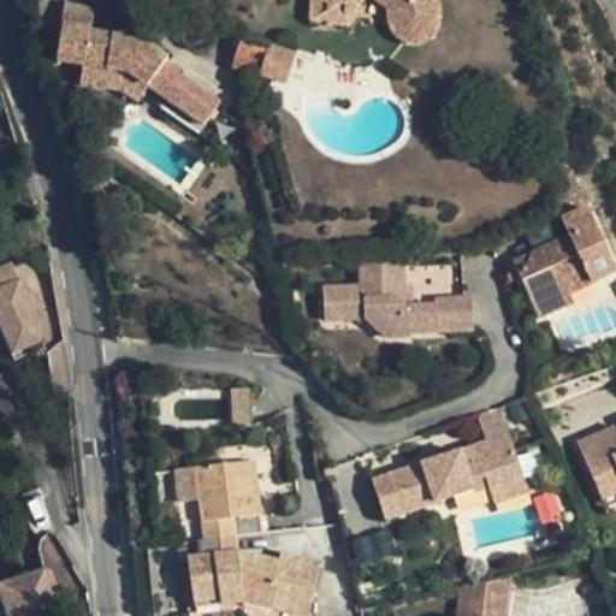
[(276,0),(280,1),(283,0),(312,0),(309,19),(309,22),(312,24),(315,25),(348,29),(349,28),(356,23),(366,0),(371,0),(386,11),(388,24),(390,30),(394,37),(398,41),(406,46),(414,47),(430,43),(438,34),(442,27),(443,22),(439,0),(276,0)]
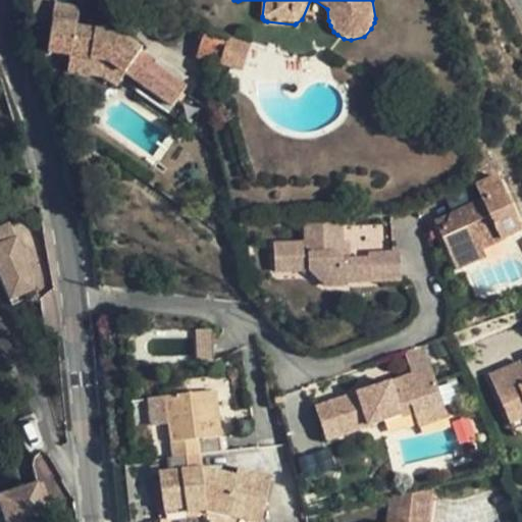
[(53,21),(77,23),(81,6),(56,2),(53,21)]
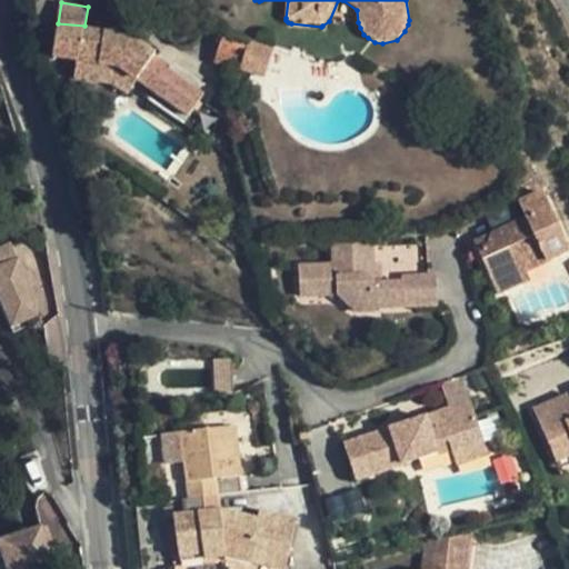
[(85,26),(58,23),(53,59),(77,62),(119,68),(137,81),(190,117),(206,93),(153,58),(157,52),(135,38),(132,37),(130,37),(83,30),(85,26)]
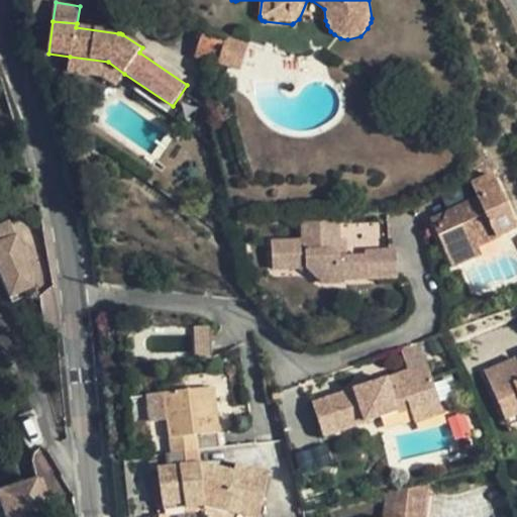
[(227,37),(205,29),(195,57),(207,61),(219,64),(226,41),(227,37)]
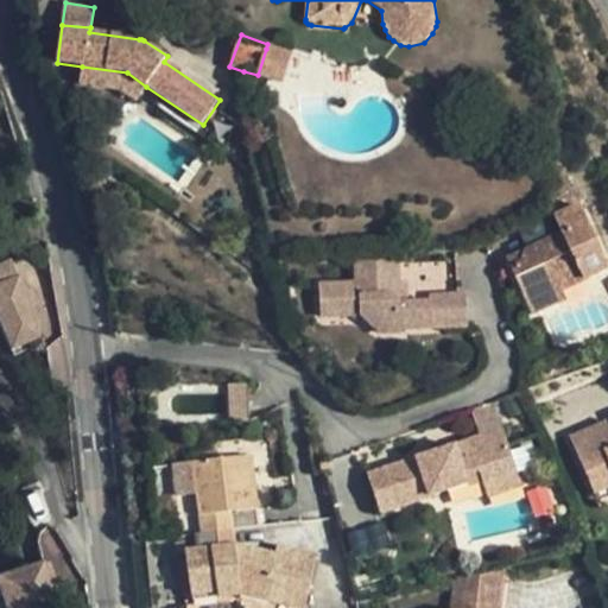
[(286,57),(266,49),(258,75),(277,83),(286,57)]
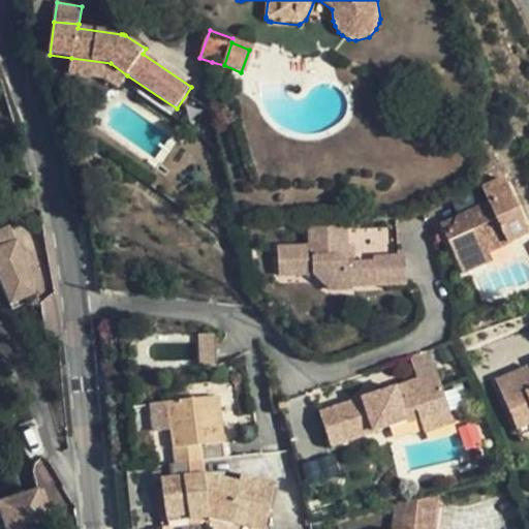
[(111,63),(71,58),(69,75),(103,80),(111,63)]
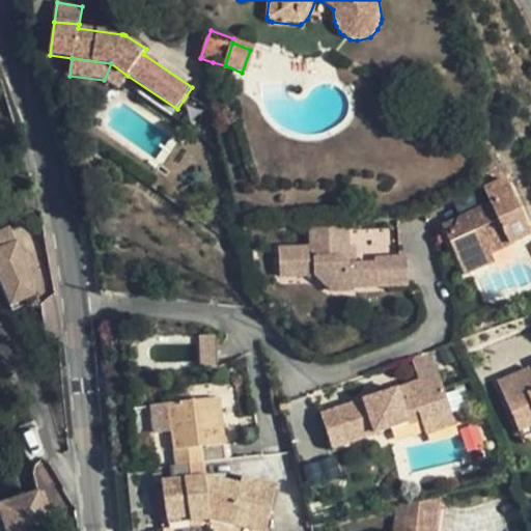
[(111,63),(104,80),(118,90),(128,76),(111,63)]
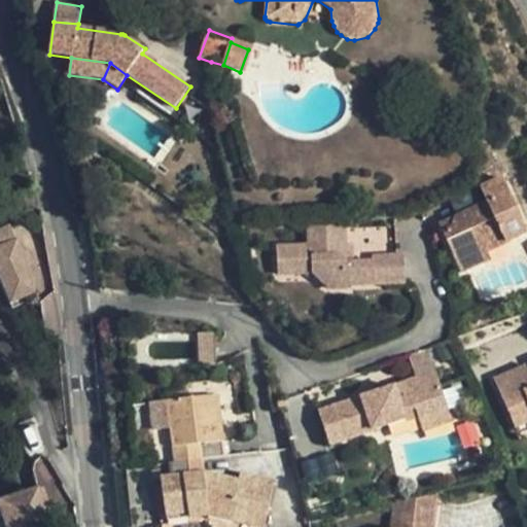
[(486,206),(456,217),(455,230),(445,234),(454,255),(469,249),(485,254),(505,246),(501,237),(524,229),(505,183),(481,194),(486,206)]
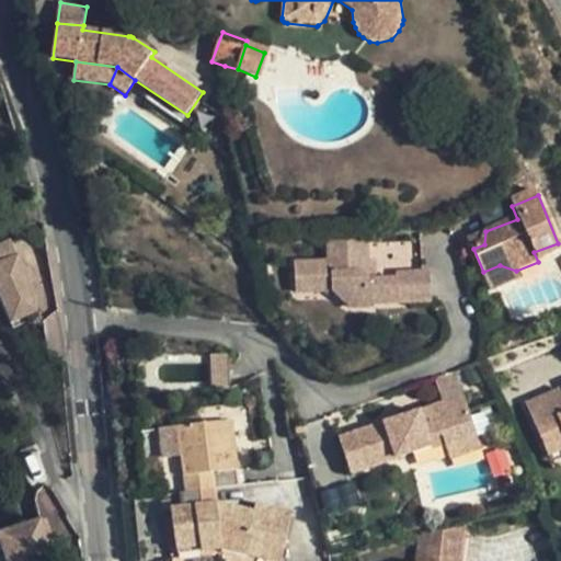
[(485,231),(469,238),(473,249),(484,244),(485,231)]
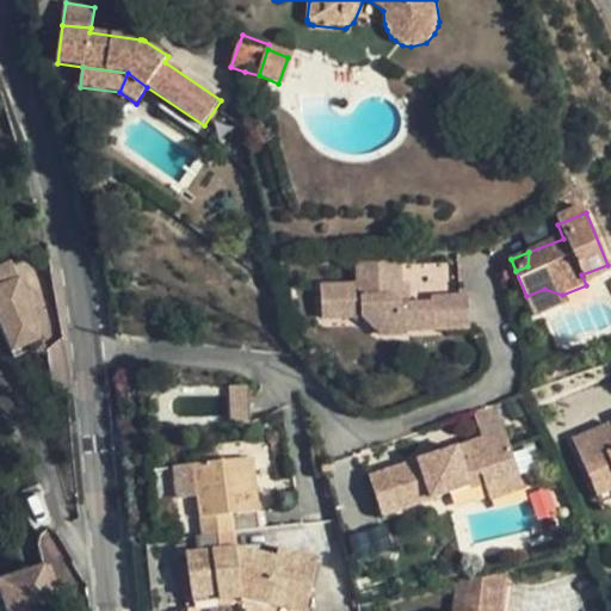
[(359,285),(347,285),(350,318),(364,318),(382,335),(403,334),(403,331),(434,329),(471,327),(470,296),(433,297),(433,303),(411,304),(411,297),(402,288),(400,260),(358,263),(359,285)]
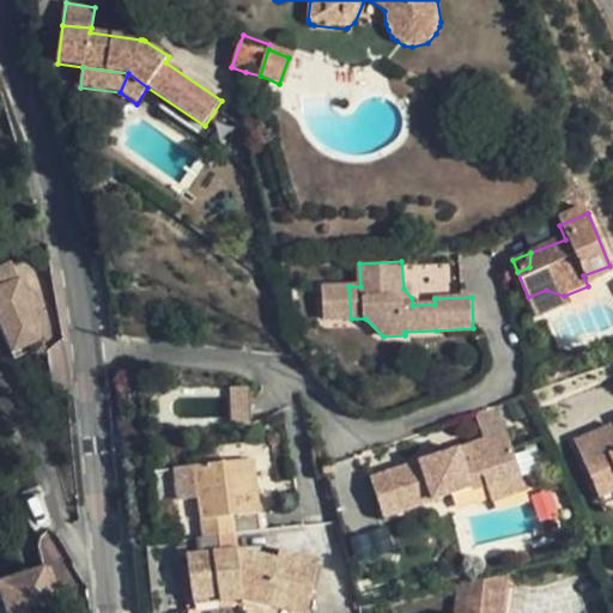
[(13,262),(0,267),(0,331),(11,353),(37,341),(43,327),(13,262)]
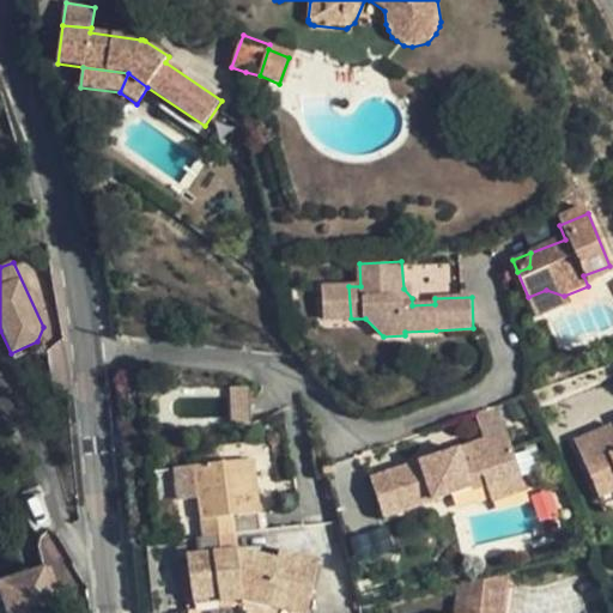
[(612,274),(610,266),(583,275),(588,286),(612,274)]
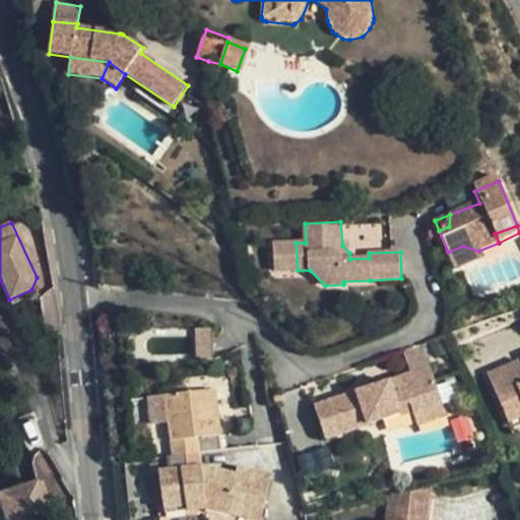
[(298,270),(296,243),(273,243),(274,271),(298,270)]
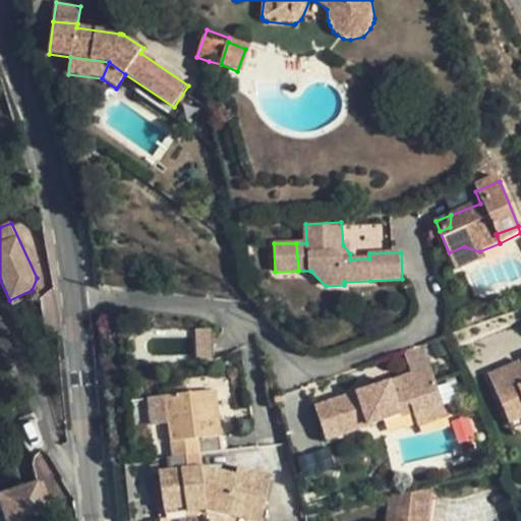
[(464,246),(449,252),(457,273),(483,262),(479,251),(464,246)]
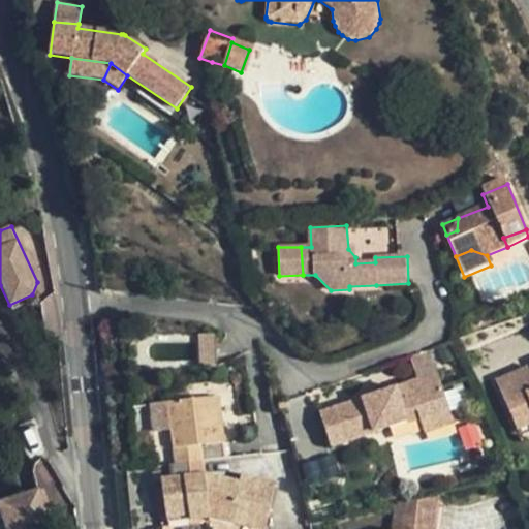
[(203,334),(204,368),(217,367),(216,333),(203,334)]
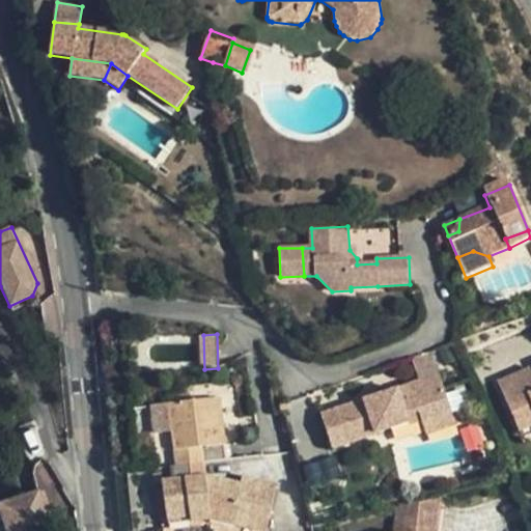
[(431,352),(413,359),(420,381),(440,374),(431,352)]
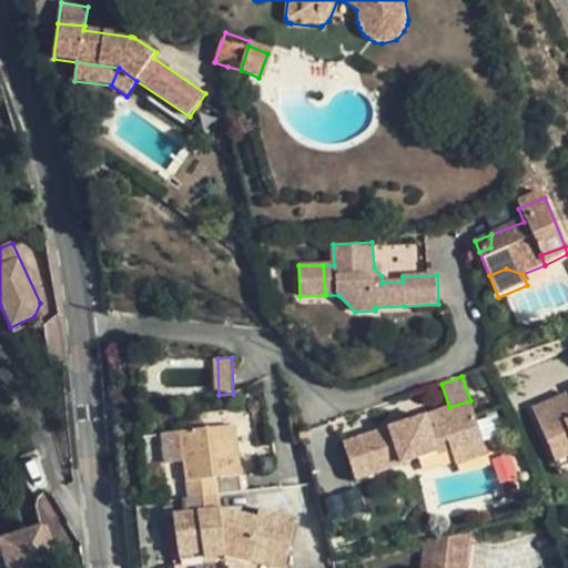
[(534,409),(555,460),(567,455),(567,396),(567,395),(534,409)]
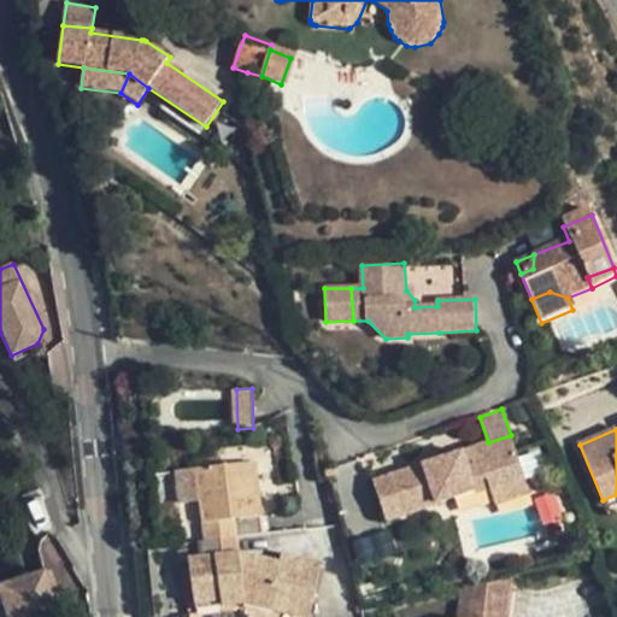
[(476,491),(472,480),(489,474),(495,489),(526,479),(511,435),(488,442),(374,482),(387,521),(476,491)]
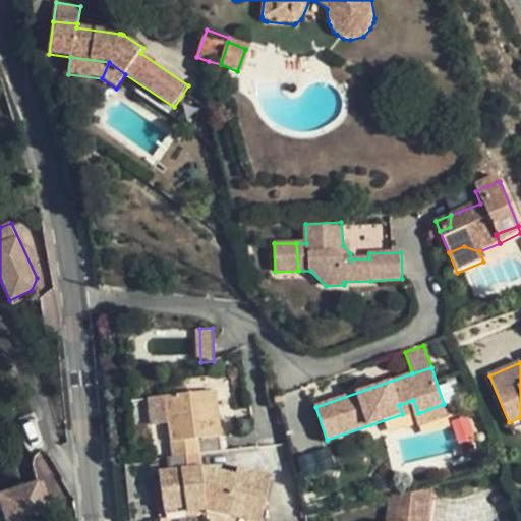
[(170,423),(174,457),(201,453),(223,451),(216,391),(175,395),(178,423),(170,423)]
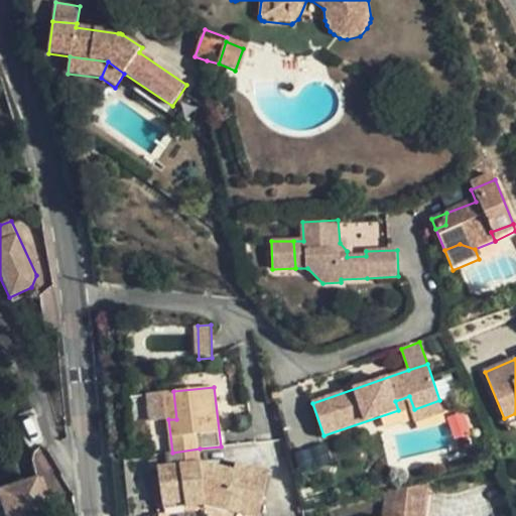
[(166,420),(168,419),(176,419),(173,391),(163,393),(166,420)]
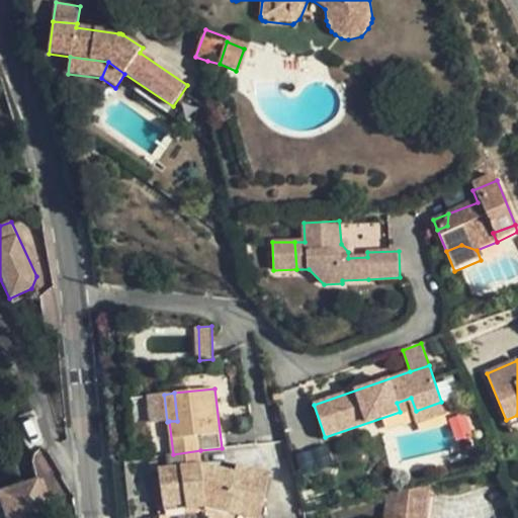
[(167,422),(164,395),(148,396),(151,424),(167,422)]
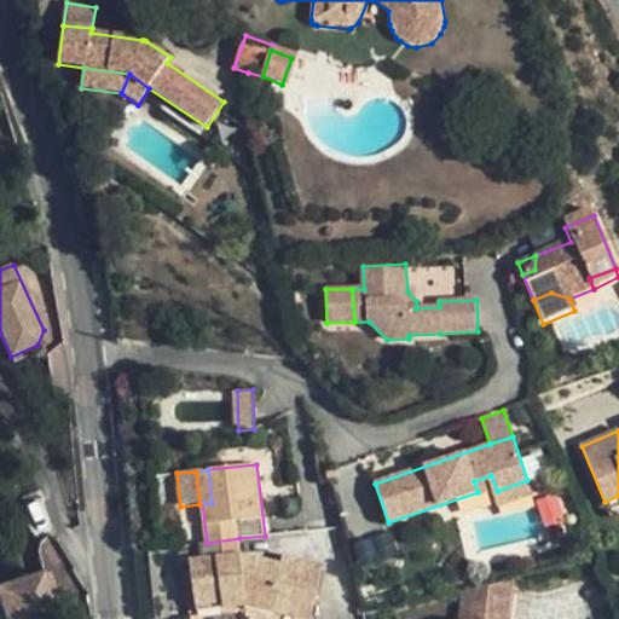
[(527,480),(497,491),(501,504),(532,493),(527,480)]
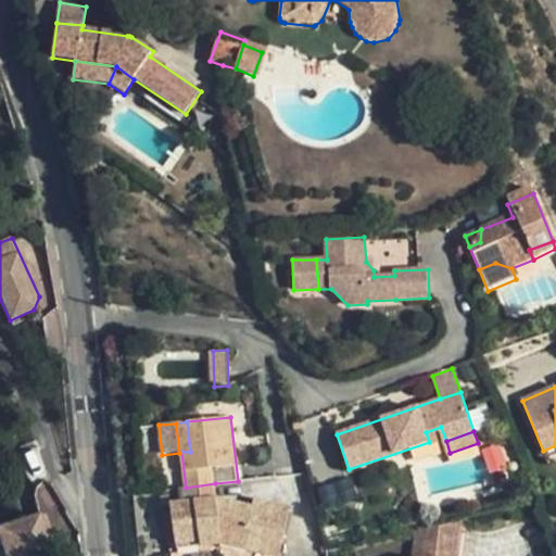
[(215,483),(186,488),(188,503),(216,500),(215,483)]
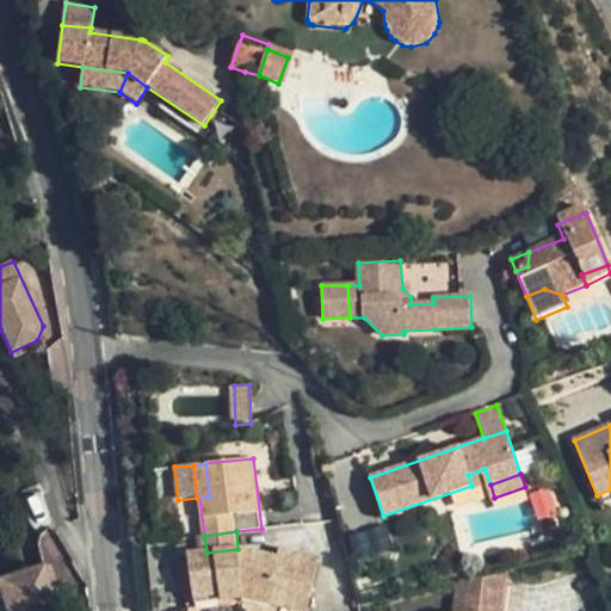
[(176,547),(177,557),(187,555),(186,545),(176,547)]
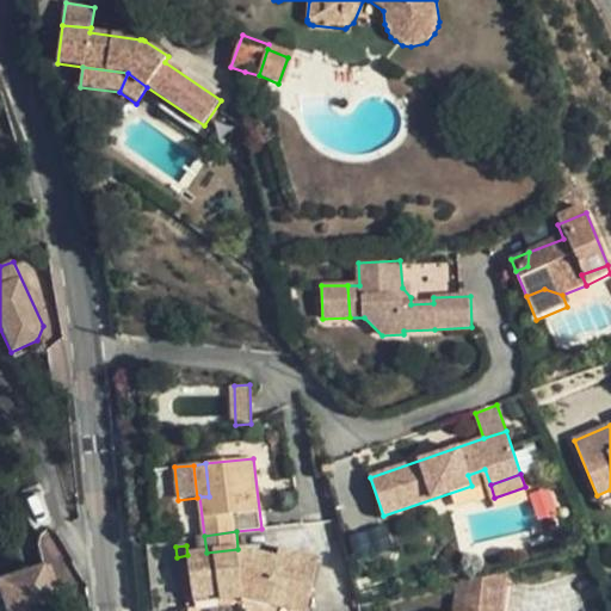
[(187,555),(193,598),(220,593),(221,600),(244,597),(242,586),(272,592),(273,585),(310,593),(319,560),(279,550),(277,559),(238,549),(207,553),(187,555)]
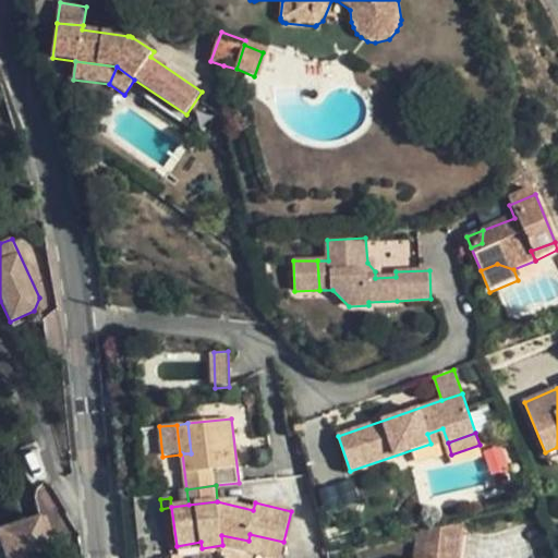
[(49,557),(37,518),(0,529),(0,549),(2,557),(49,557)]
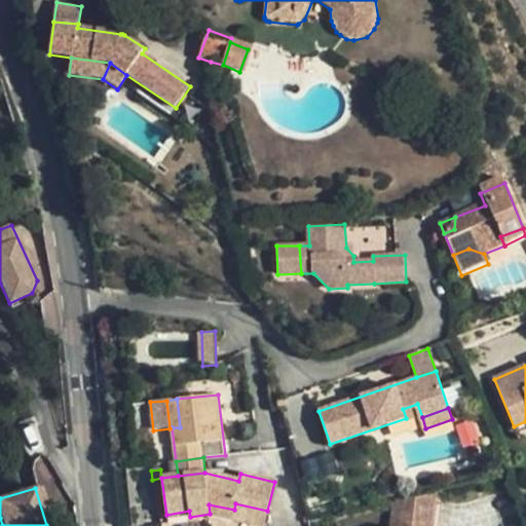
[(433,525),(437,499),(403,509),(399,525),(433,525)]
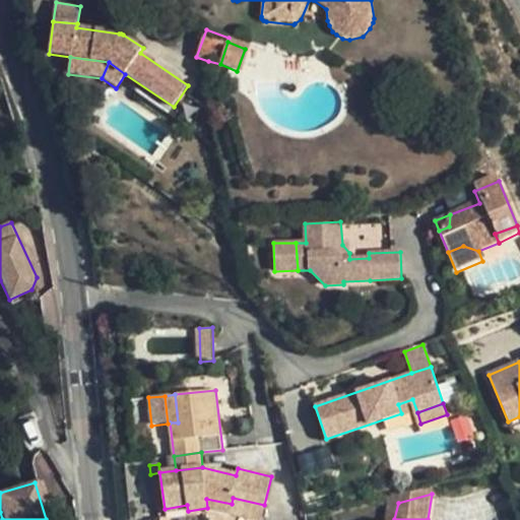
[(233,498),(232,504),(230,513),(261,519),(264,505),(233,498)]
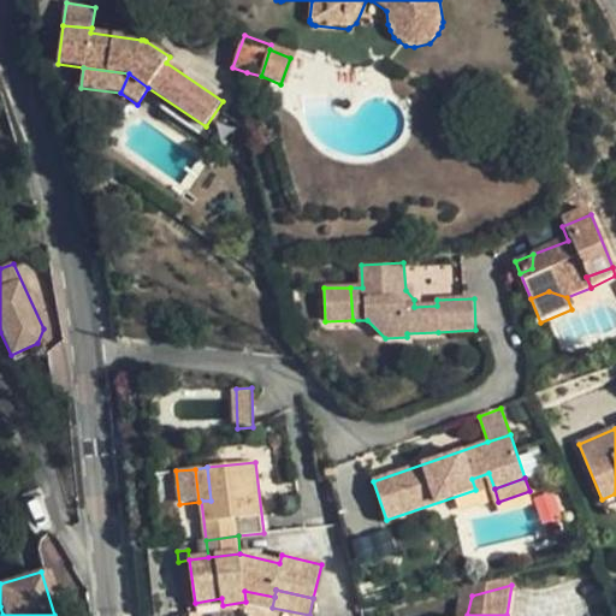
[(244,591),(246,602),(272,608),(274,597),(244,591)]
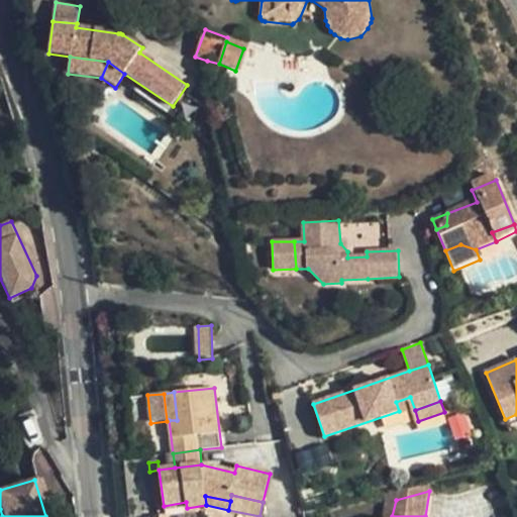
[(186,502),(164,506),(158,506),(159,516),(169,516),(188,515),(187,508),(186,502)]
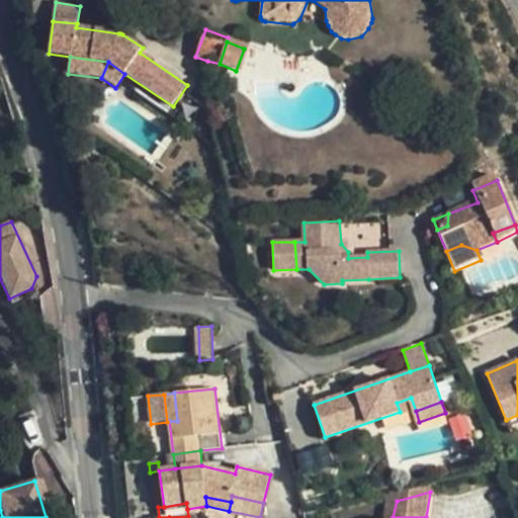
[(206,506),(187,509),(188,516),(207,513),(206,506)]
